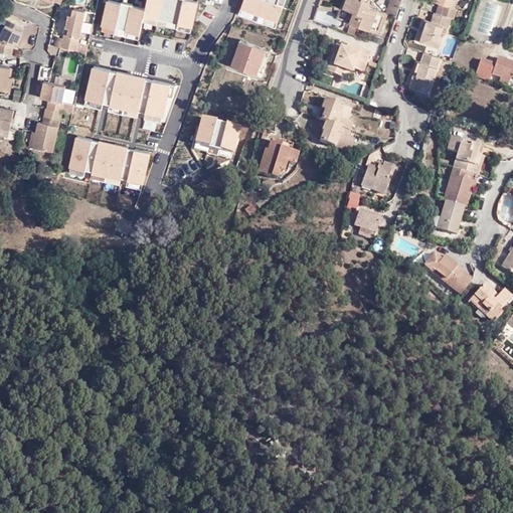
[(379,28),(386,12),(387,9),(386,9),(369,2),(369,0),(346,0),(345,4),(352,7),(348,16),(353,18),(359,20),(379,28)]
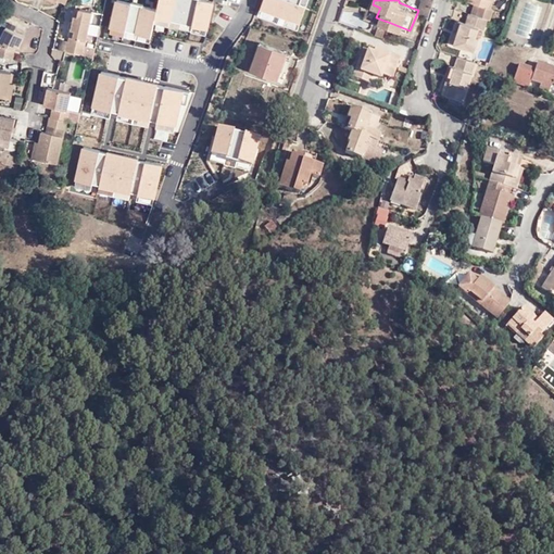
[(417,13),(427,17),(432,0),(419,0),(417,10),(418,10),(417,13)]
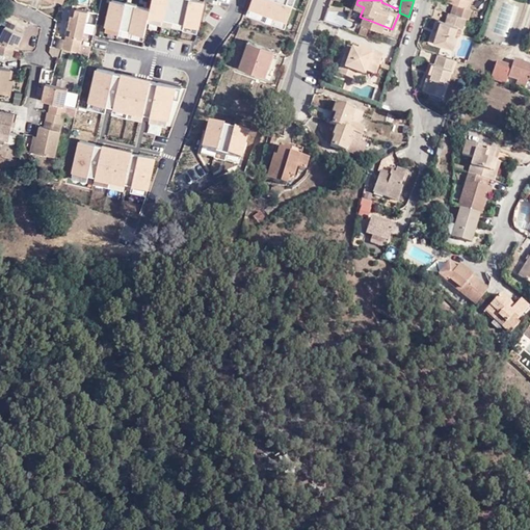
[(453,15),(465,19),(467,20),(470,10),(467,9),(470,2),(466,0),(446,0),(445,4),(455,8),(453,15)]
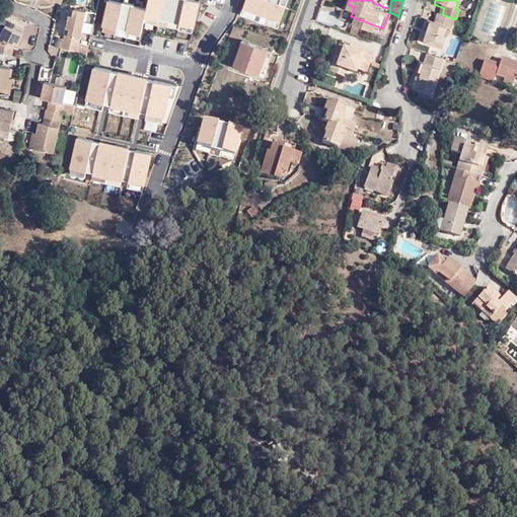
[(504,0),(485,0),(479,35),(503,39),(509,1),(504,0)]
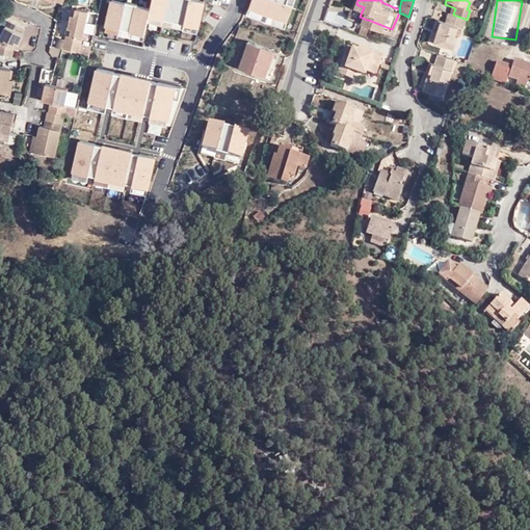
[(63,50),(79,54),(88,12),(76,9),(75,17),(71,17),(68,29),(72,30),(70,36),(67,35),(63,50)]
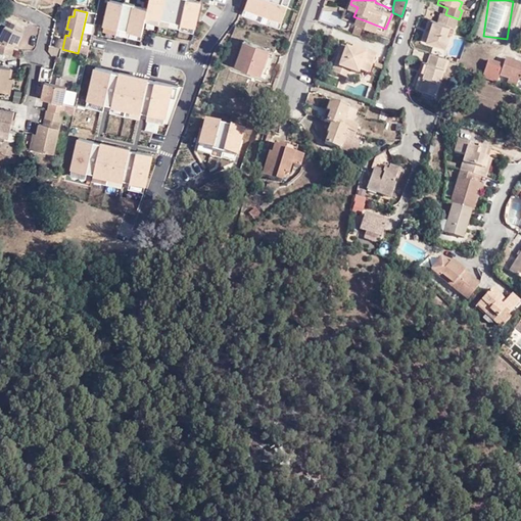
[(205,38),(207,28),(132,11),(129,21),(205,38)]
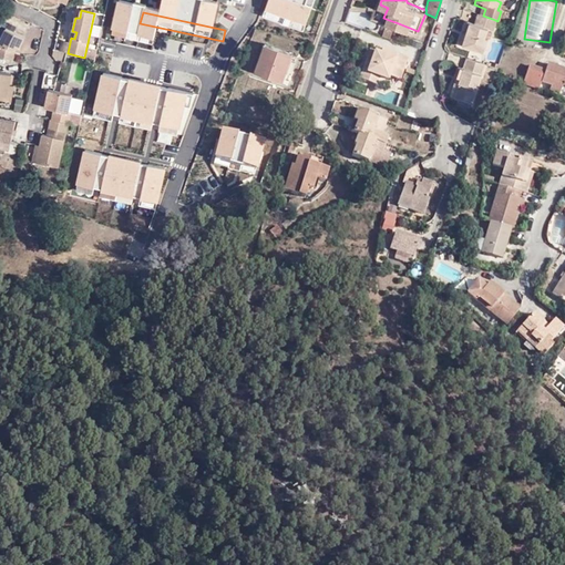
[(483,16),(478,14),(474,24),(466,22),(463,33),(470,36),(469,38),(465,37),(462,45),(482,52),(486,40),(483,38),(486,30),(491,32),(495,20),(483,16)]
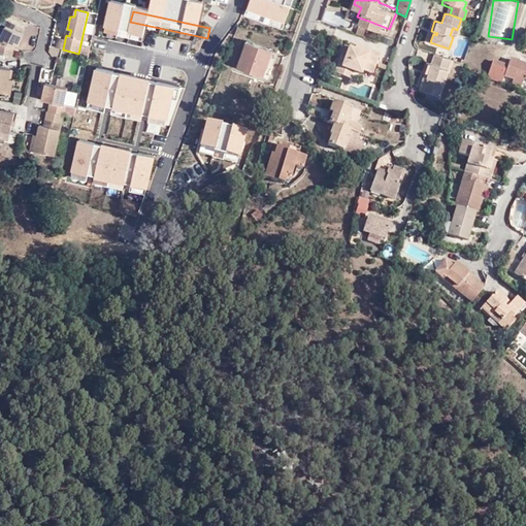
[(357,30),(364,33),(368,21),(362,19),(357,30)]
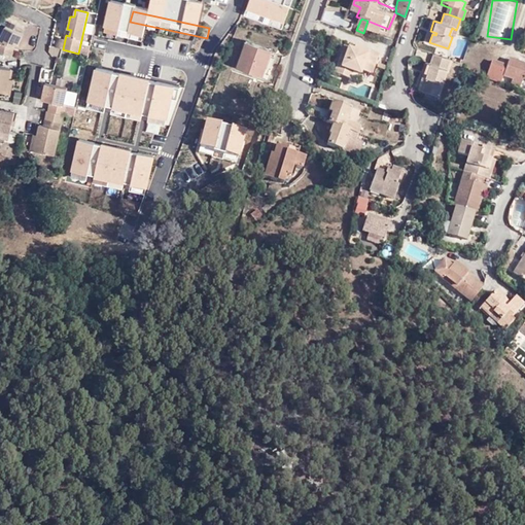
[(0,53),(12,56),(13,49),(14,46),(19,44),(24,36),(6,27),(0,39),(0,53)]
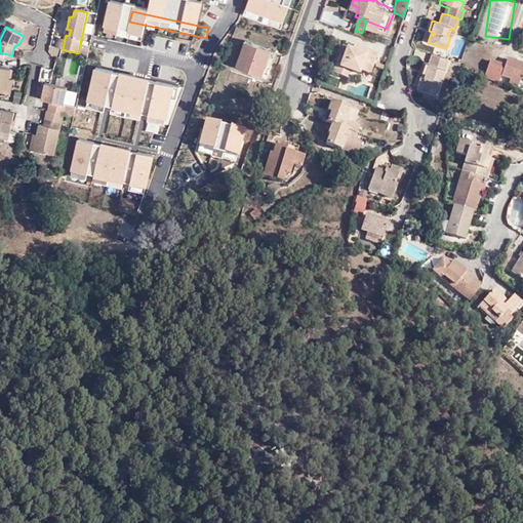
[(265,63),(271,48),(247,40),(238,66),(265,76),(270,64),(265,63)]
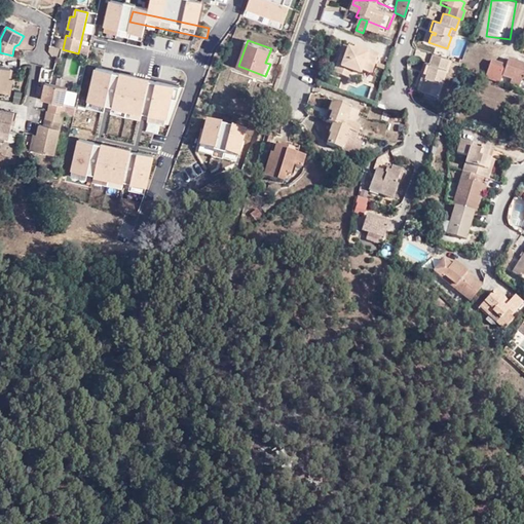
[(353,44),(351,48),(374,57),(376,52),(353,44)]
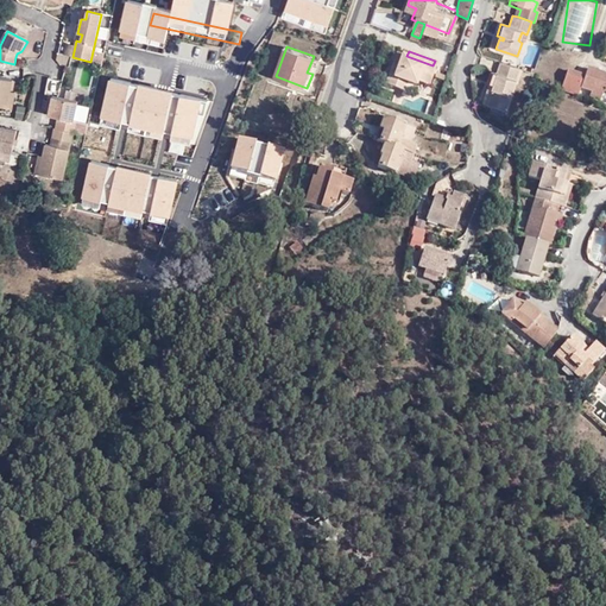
[(433,65),(406,56),(396,52),(391,65),(396,68),(389,84),(403,89),(406,82),(415,84),(416,81),(428,84),(433,65)]
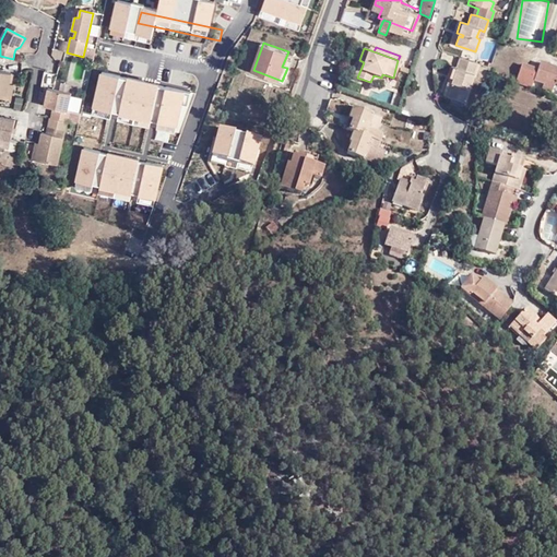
[(478,64),(461,58),(458,69),(452,67),(449,76),(453,79),(447,97),(463,103),(478,64)]
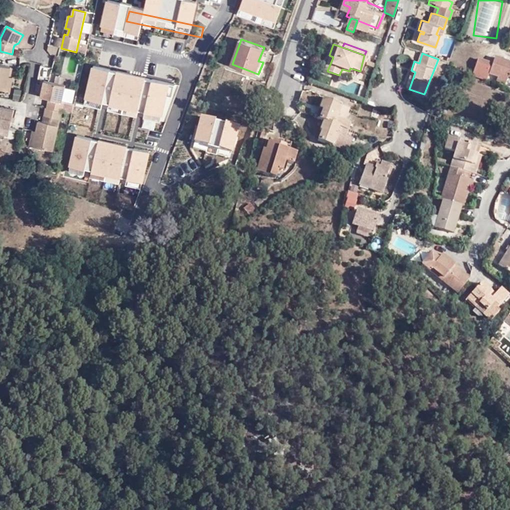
[(333,57),(329,55),(323,69),(327,71),(333,57)]
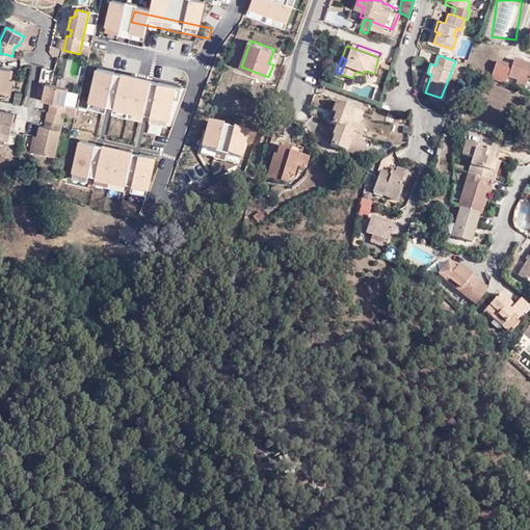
[(529,81),(529,65),(515,60),(512,67),(505,63),(499,80),(506,83),(509,78),(518,81),(515,85),(526,88),(528,81),(529,81)]
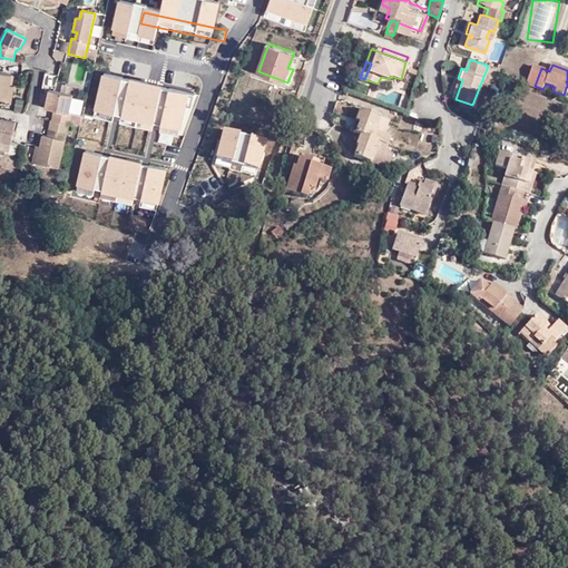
[(527,84),(535,86),(541,68),(534,66),(527,84)]
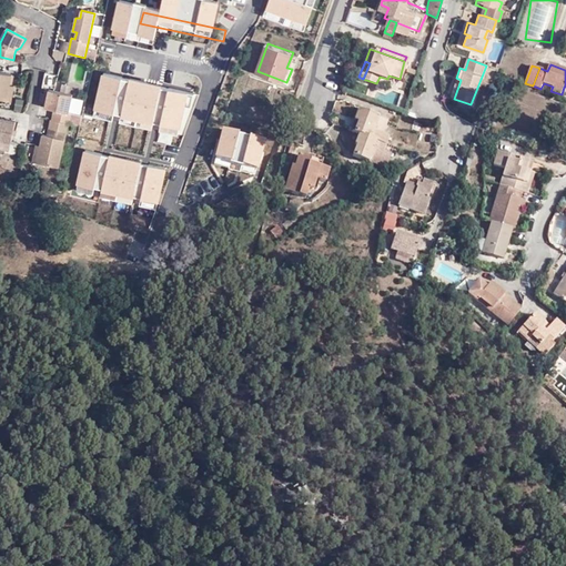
[(11,76),(0,72),(0,100),(6,101),(9,84),(11,76)]
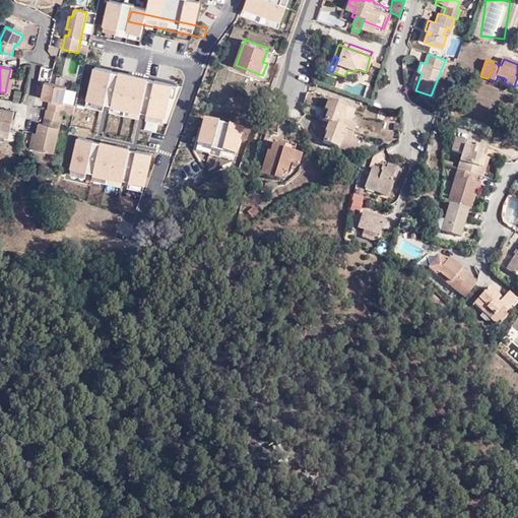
[(45,82),(44,90),(42,99),(50,101),(48,110),(46,110),(44,118),(51,120),(49,126),(43,124),(38,124),(36,134),(33,149),(53,153),(62,113),(63,114),(65,104),(63,103),(66,87),(45,82)]
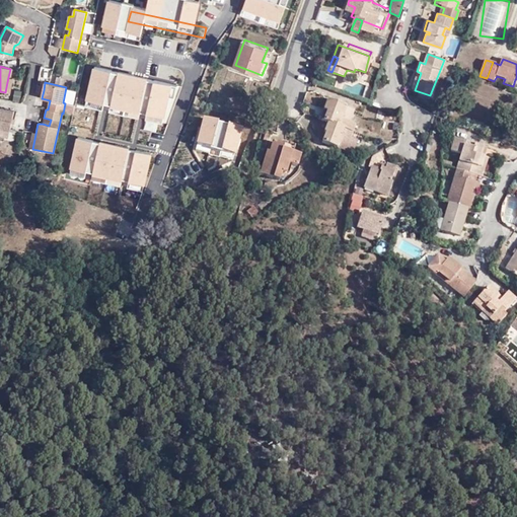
[(322,139),(345,148),(350,133),(354,122),(348,120),(352,108),(323,98),(320,107),(324,109),(321,119),(326,121),(323,129),(325,130),(322,139)]
